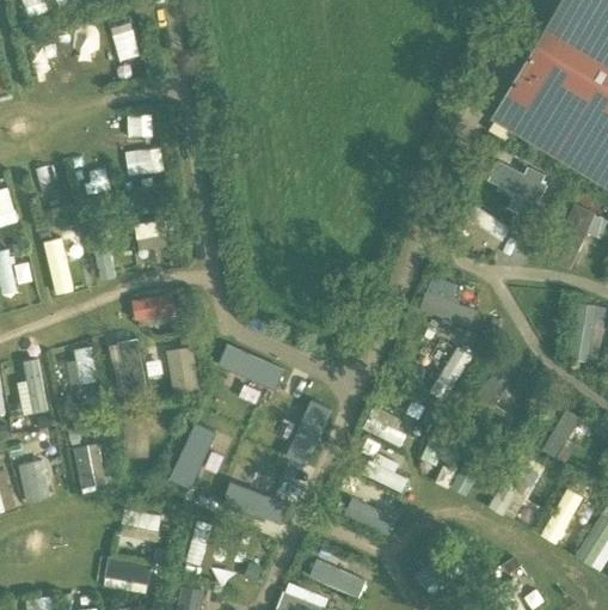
[(607,0),(558,0),(487,123),(607,194),(607,0)]
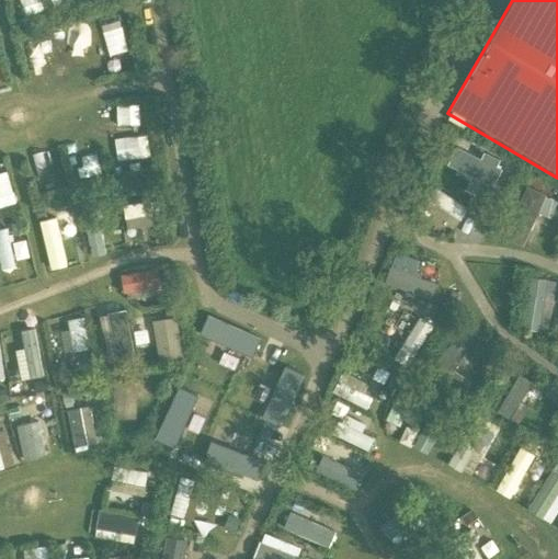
[(455,229),(469,212),(442,189),(426,205),(455,229)]
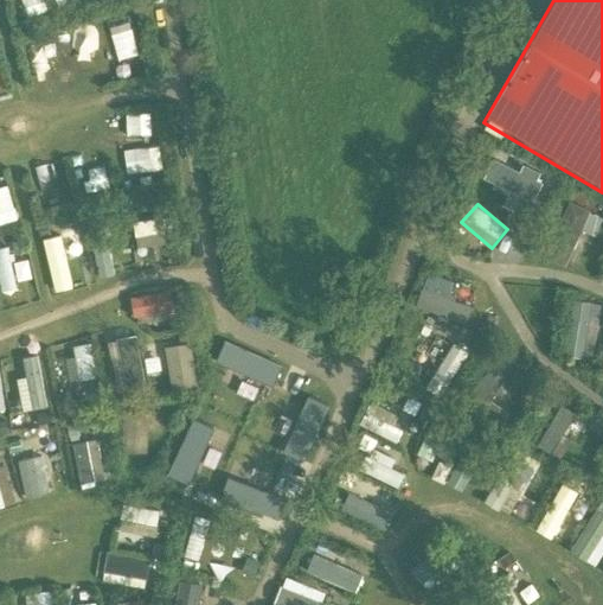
[(577,208),(571,227),(596,236),(602,217),(577,208)]
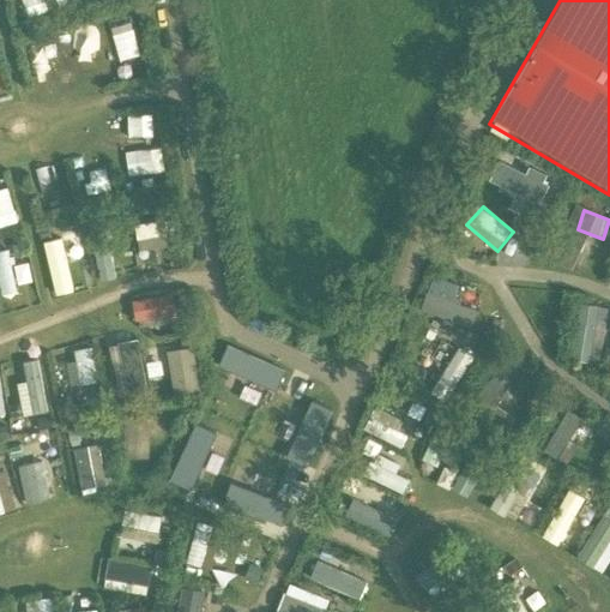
[(173,223),(136,226),(137,251),(174,249),(173,223)]
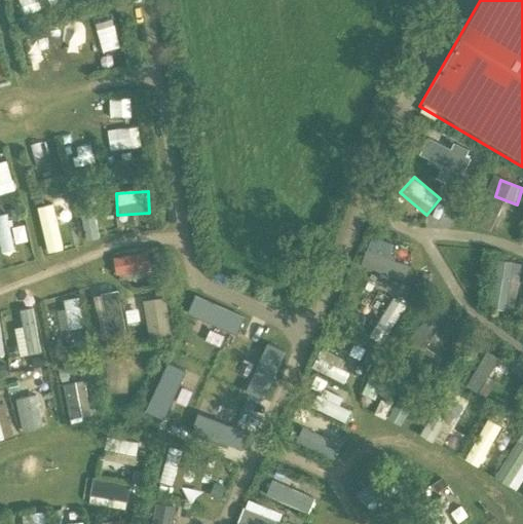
[(52,204),(36,210),(49,255),(67,250),(52,204)]
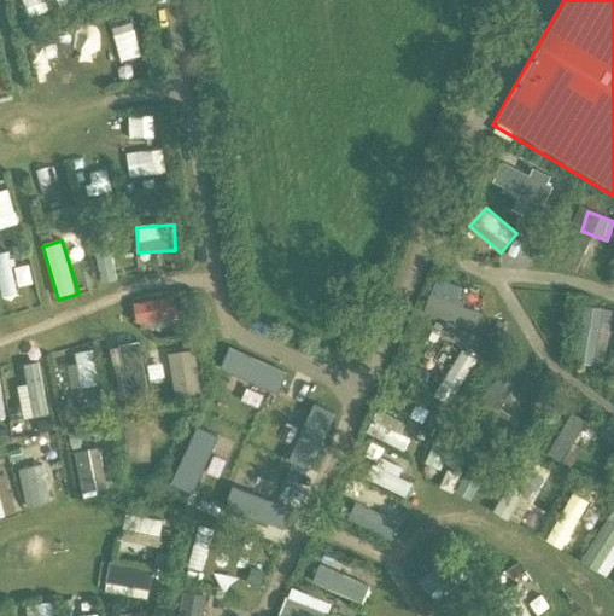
[(116,283),(112,242),(97,243),(99,284),(116,283)]
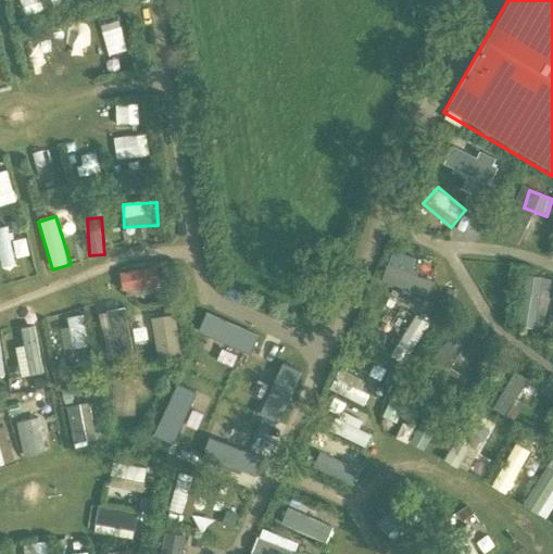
[(9,227),(0,228),(0,254),(3,268),(17,265),(9,227)]
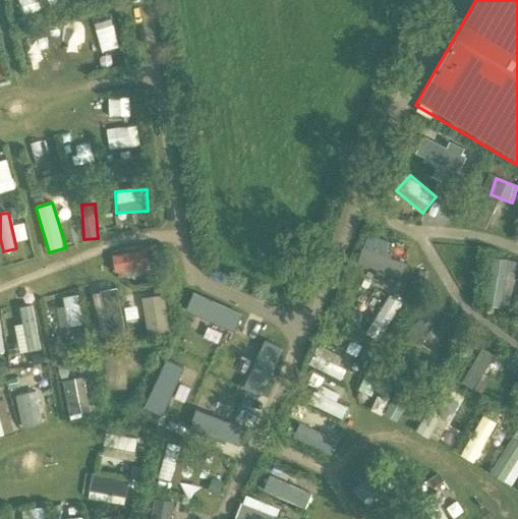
[(407,265),(384,256),(389,242),(369,235),(359,266),(402,280),(407,265)]
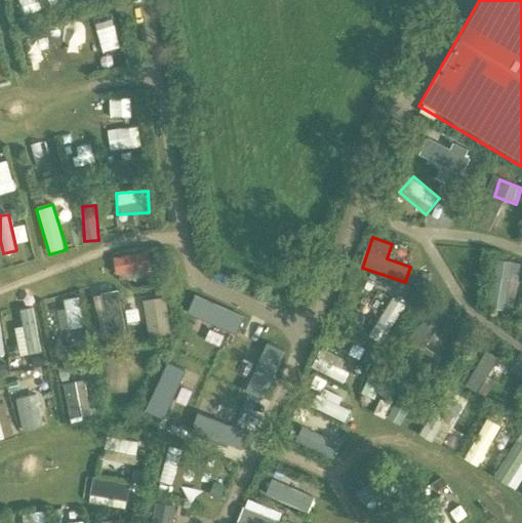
[(149,248),(115,257),(120,279),(154,270),(149,248)]
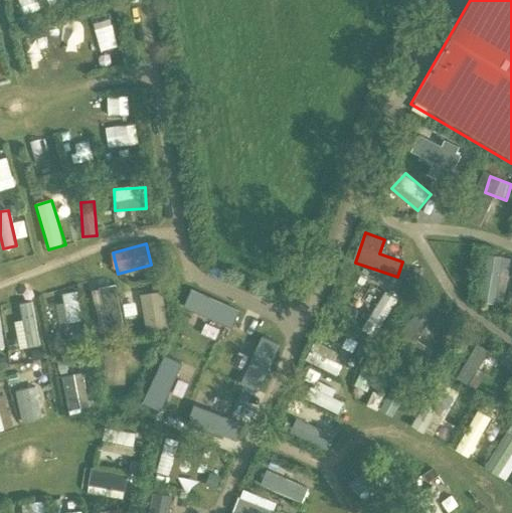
[(487,254),(480,293),(502,297),(509,259),(487,254)]
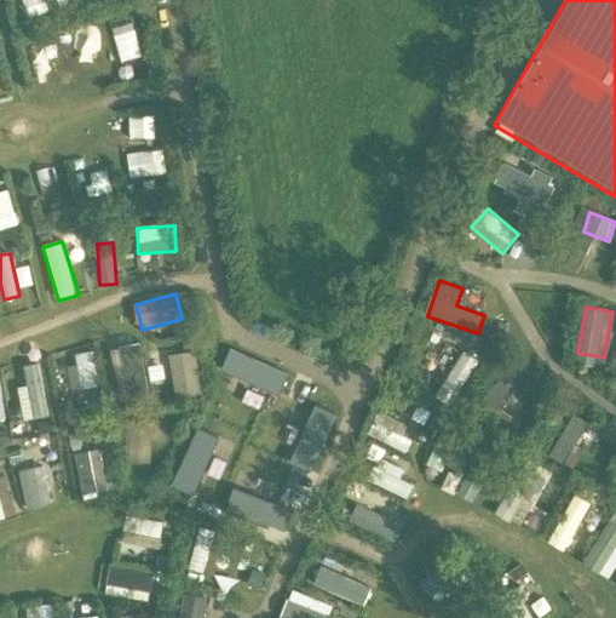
[(140,345),(113,349),(120,398),(148,393),(140,345)]
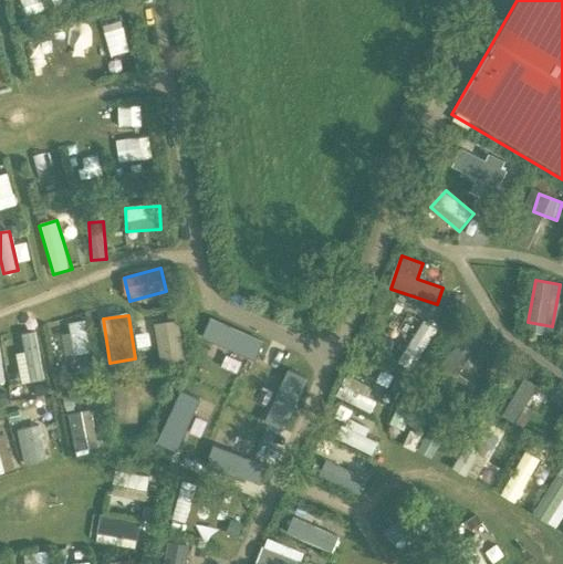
[(397,363),(414,371),(433,326),(416,319),(397,363)]
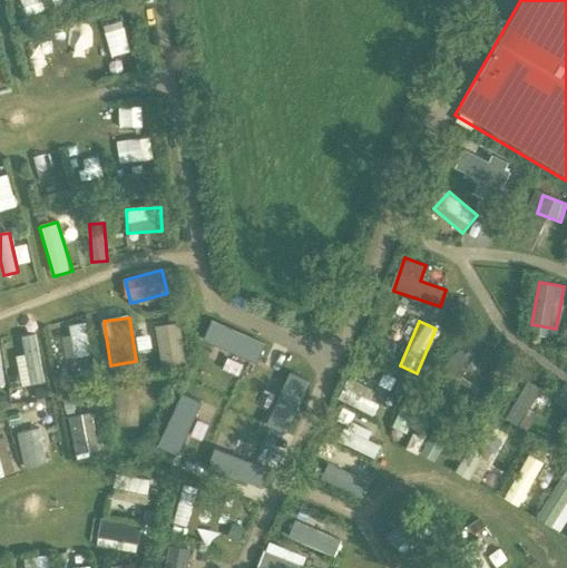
[(69,325),(70,338),(62,339),(66,360),(91,355),(86,323),(69,325)]
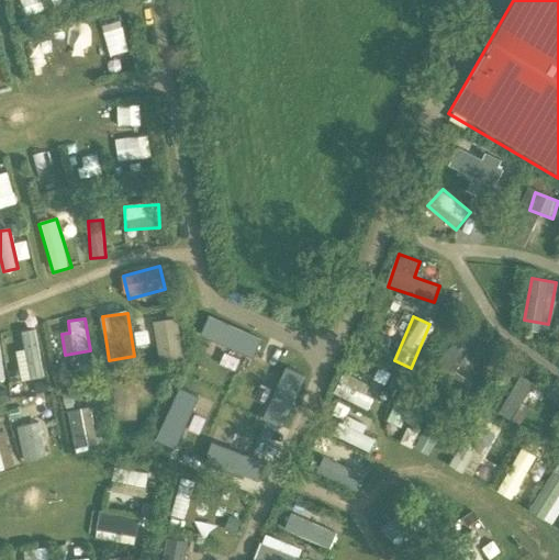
[(159,362),(183,358),(176,318),(153,323),(159,362)]
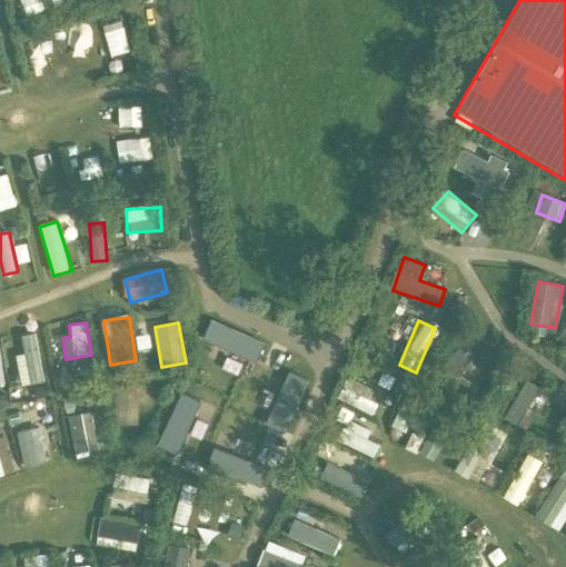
[(216,328),(208,344),(252,364),(259,348),(216,328)]
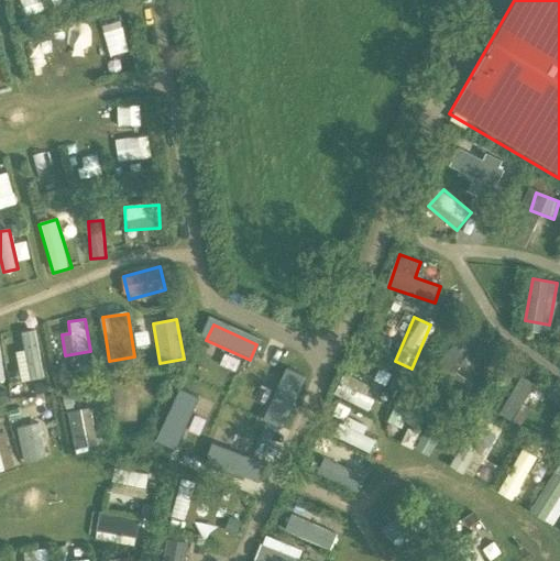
[(20,381),(43,378),(37,330),(19,332),(21,351),(17,352),(20,381)]
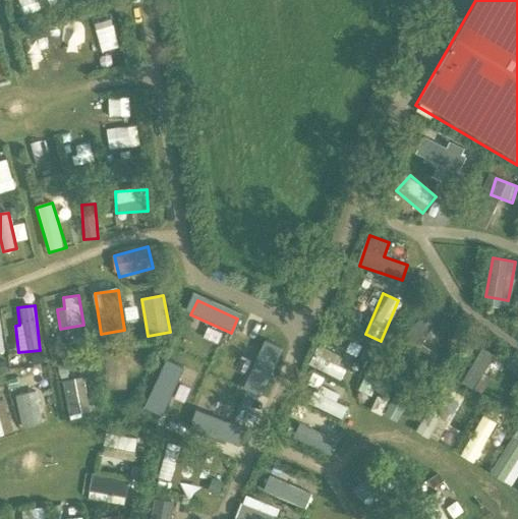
[(357,316),(346,310),(342,320),(353,326),(357,316)]
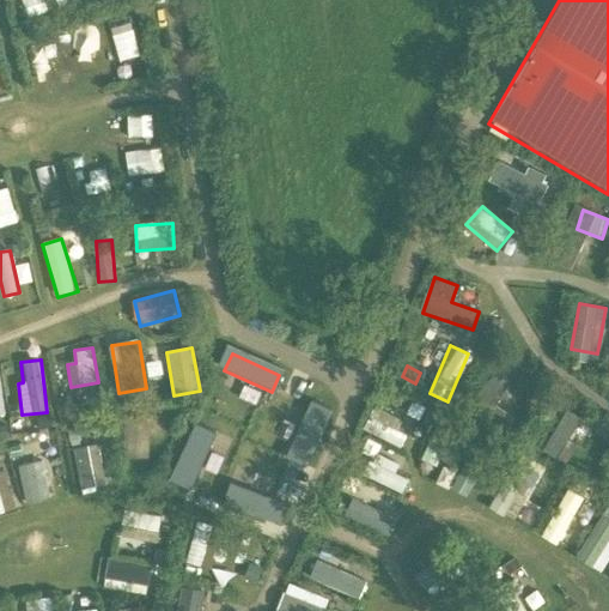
[(308,403),(282,460),(303,469),(328,411),(308,403)]
